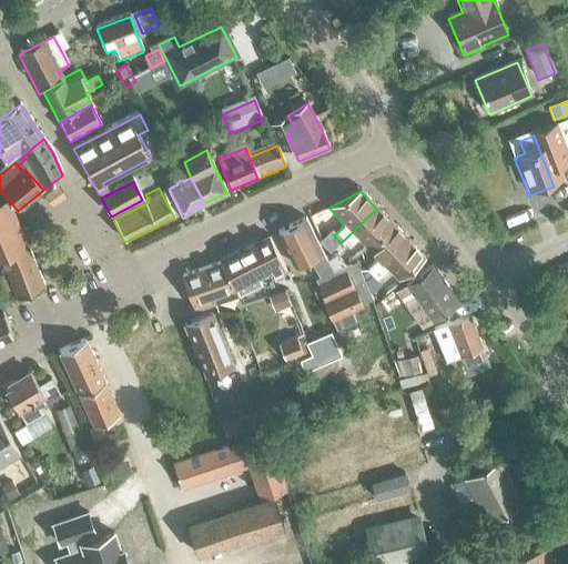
[(2,259),(28,248),(8,200),(0,203),(0,259),(1,259),(2,259)]
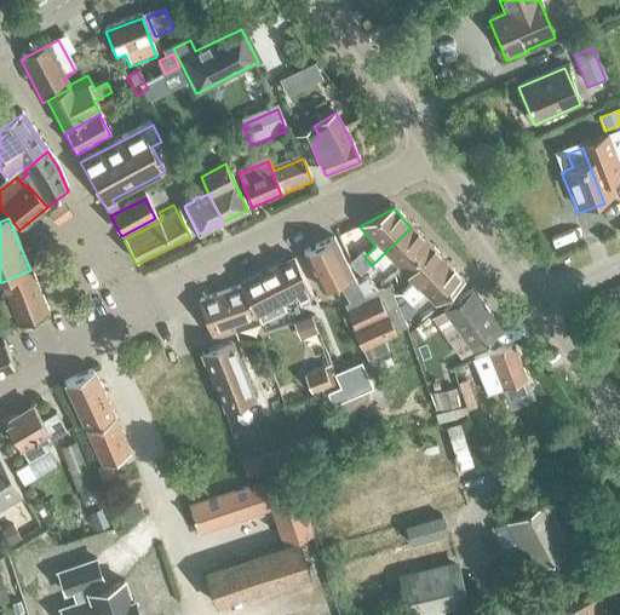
[(400,274),(428,246),(411,228),(372,265),(380,274),(391,264),(400,274)]
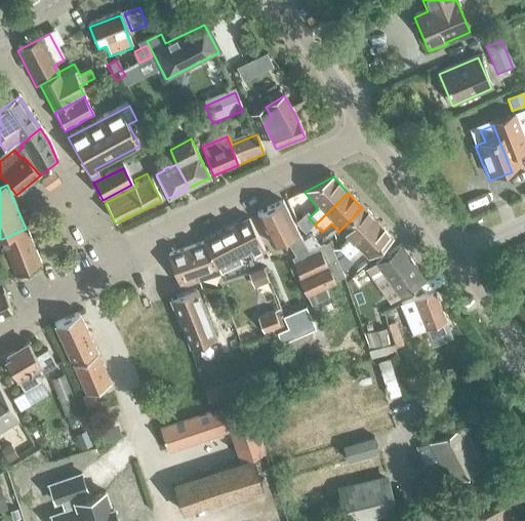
[(324,245),(308,251),(297,235),(282,203),(256,215),(272,247),(285,241),(295,257),(291,261),(293,265),(299,279),(297,280),(310,308),(329,298),(325,290),(336,285),(335,282),(345,278),(329,244),(324,246),(324,245)]
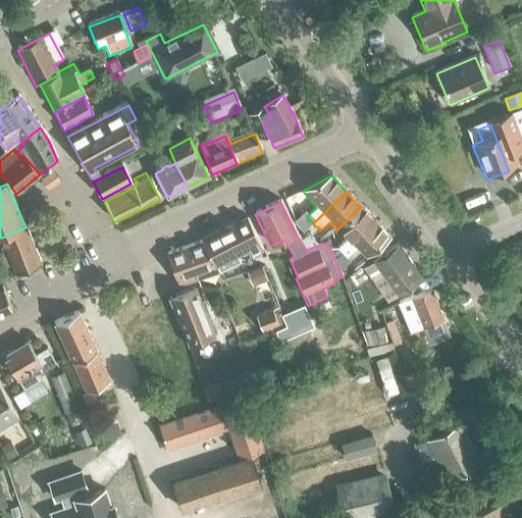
[(341,256),(374,222),(360,207),(336,230),(347,241),(335,251),(341,256)]
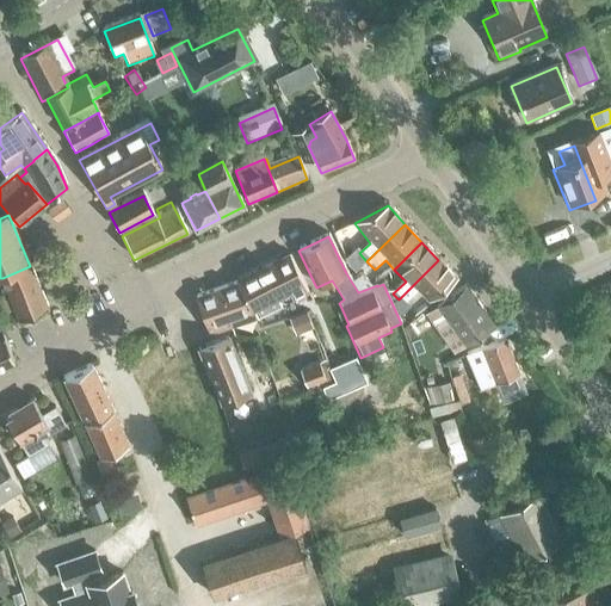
[(346,265),(355,273),(365,263),(357,254),(346,265)]
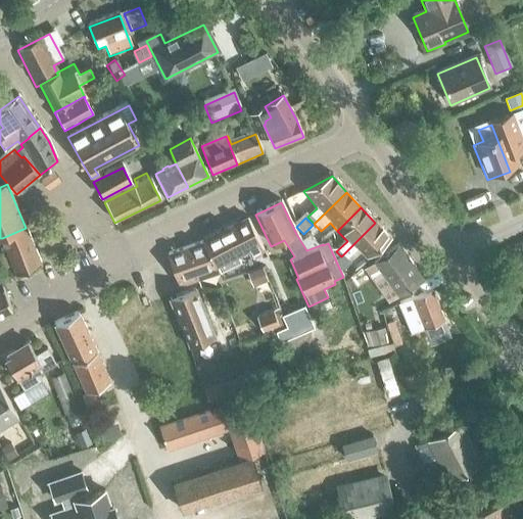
[(235,225),(201,242),(202,244),(214,264),(245,249),(248,255),(262,248),(247,219),(235,225)]
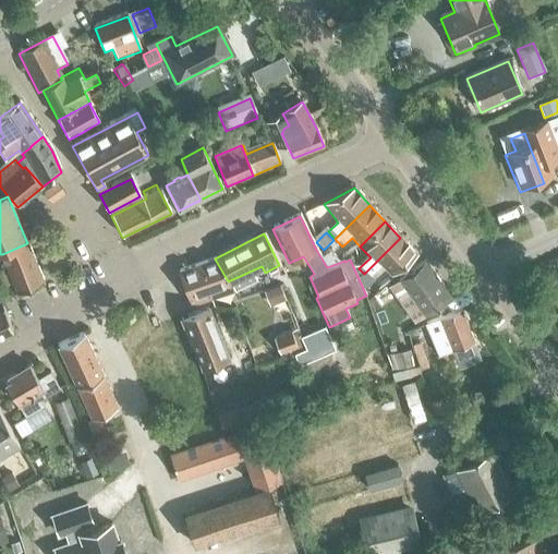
[(400,238),(364,274),(368,279),(380,268),(389,278),(415,255),(400,238)]
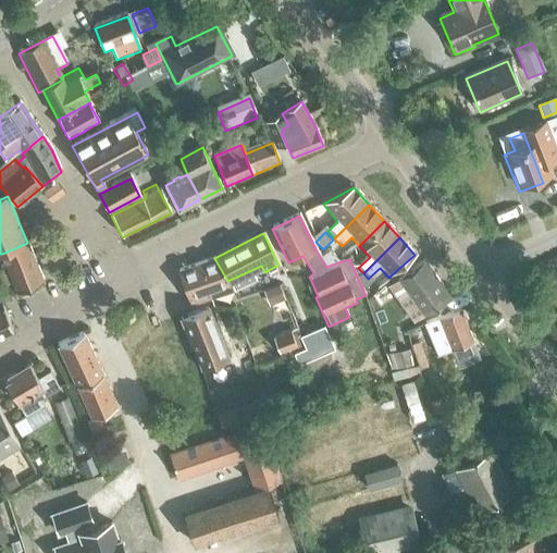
[(27,243),(2,254),(10,273),(0,277),(0,281),(2,287),(13,283),(16,293),(44,282),(27,243)]
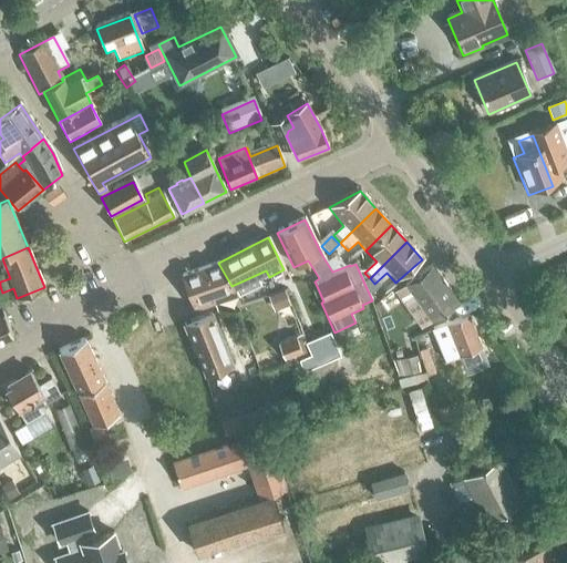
[(233,300),(219,265),(182,278),(194,313),(202,309),(203,311),(233,300)]
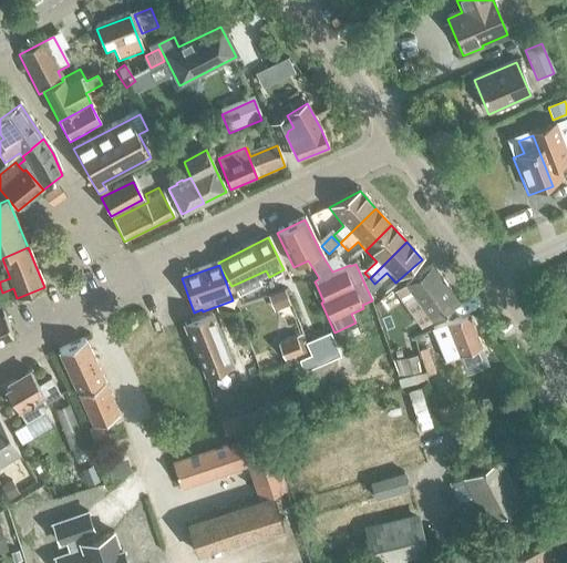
[(394,294),(420,330),(432,321),(457,303),(432,267),(394,294)]
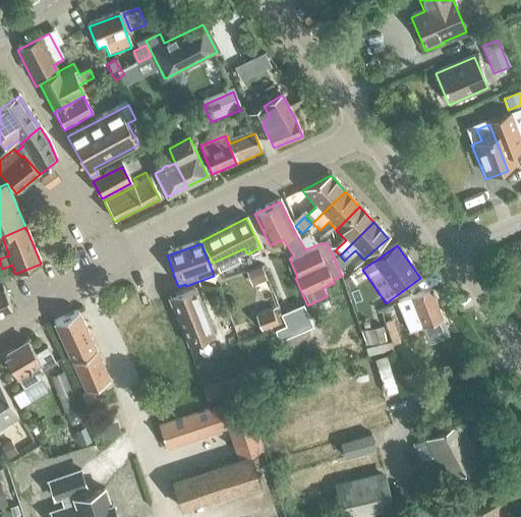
[(0,314),(12,309),(3,289),(0,290),(0,314)]
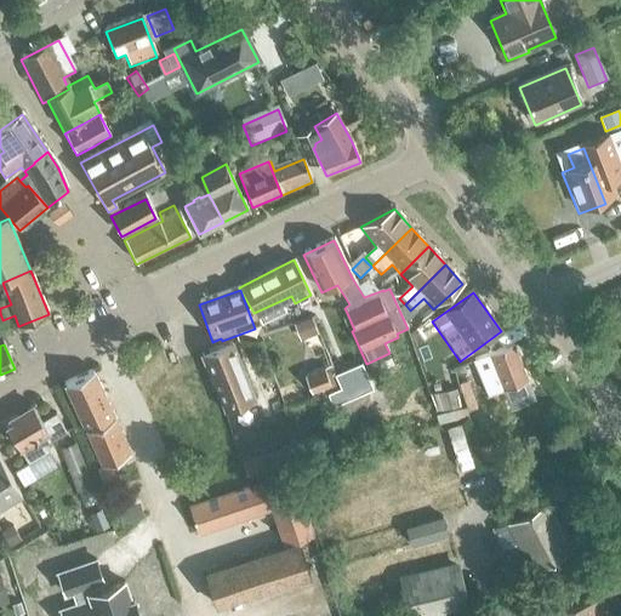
[(201,357),(224,414),(254,401),(232,344),(201,357)]
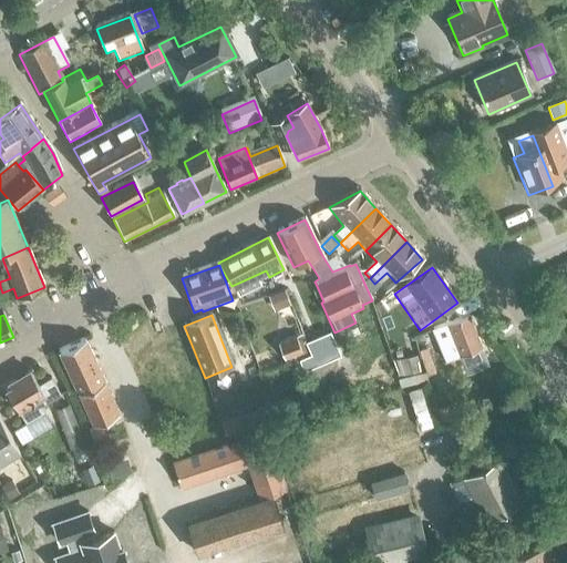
[(433,330),(447,362),(481,348),(467,316),(433,330)]
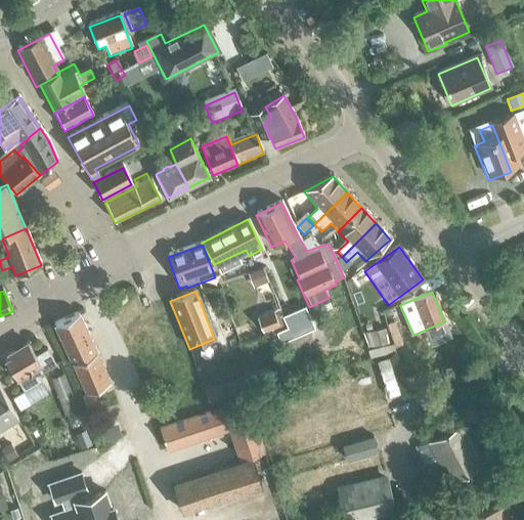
[(257,318),(263,334),(279,327),(273,312),(257,318)]
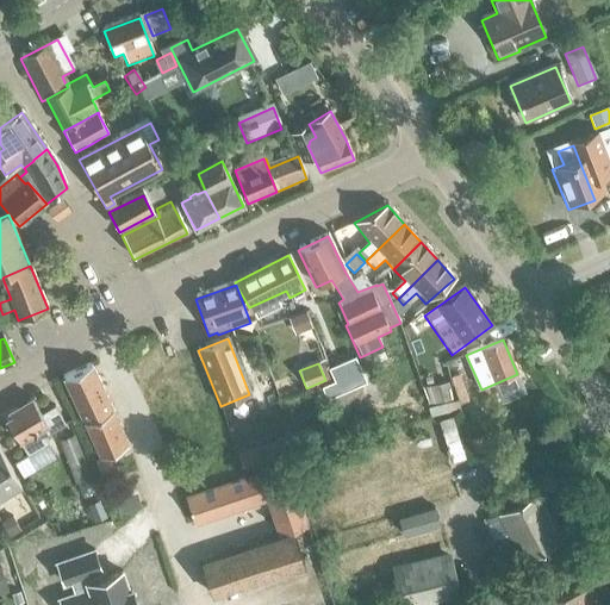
[(62,379),(99,459),(126,447),(91,366),(62,379)]
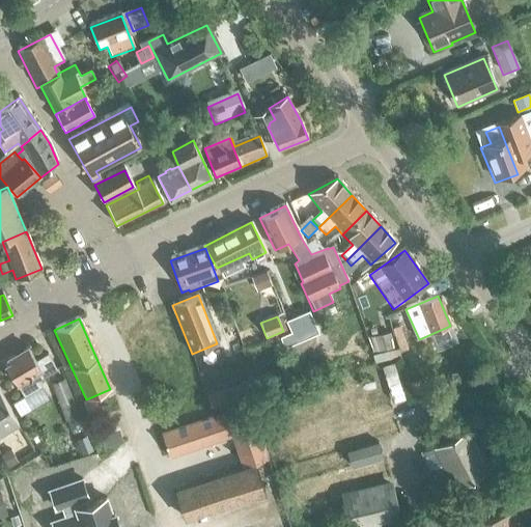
[(279,336),(283,347),(301,339),(297,330),(279,336)]
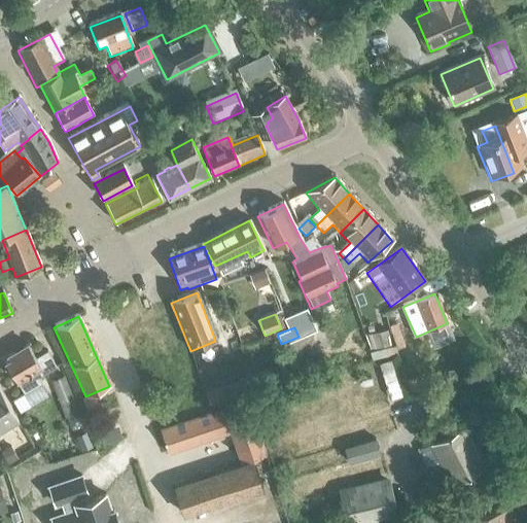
[(47,353),(36,360),(27,346),(7,358),(9,361),(5,364),(24,395),(41,385),(37,379),(56,368),(47,353)]
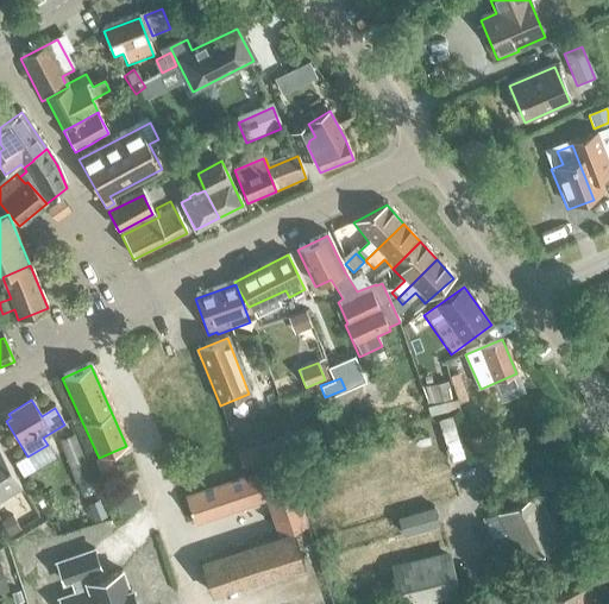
[(60,441),(75,484),(90,479),(75,435),(60,441)]
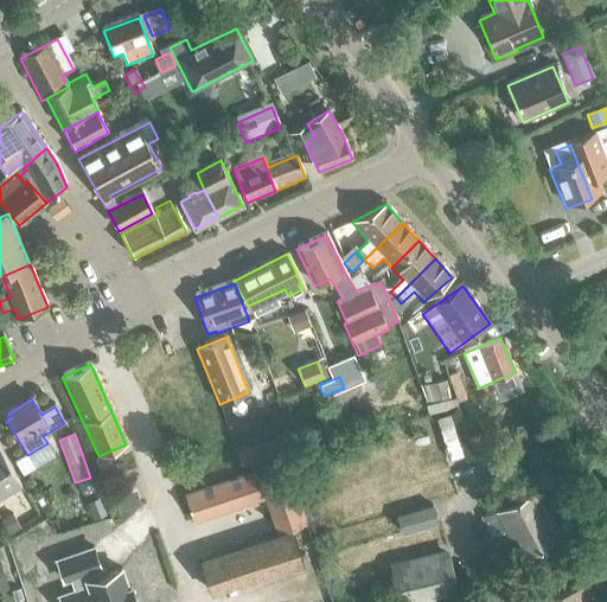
[(0,501),(21,490),(0,453),(0,501)]
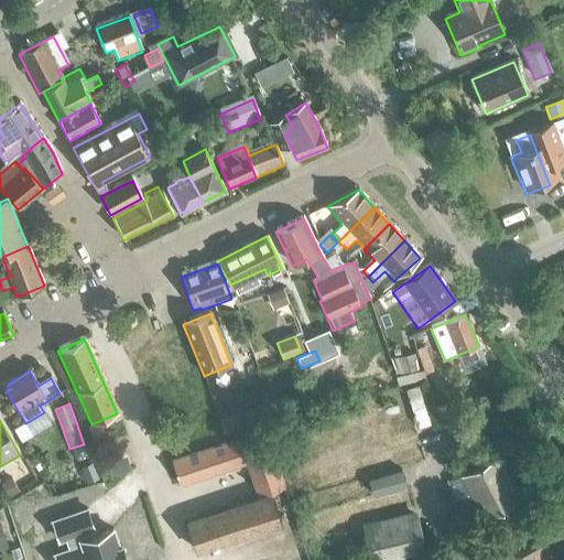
[(257,497),(283,488),(264,431),(171,462),(180,487),(247,465),(257,497)]
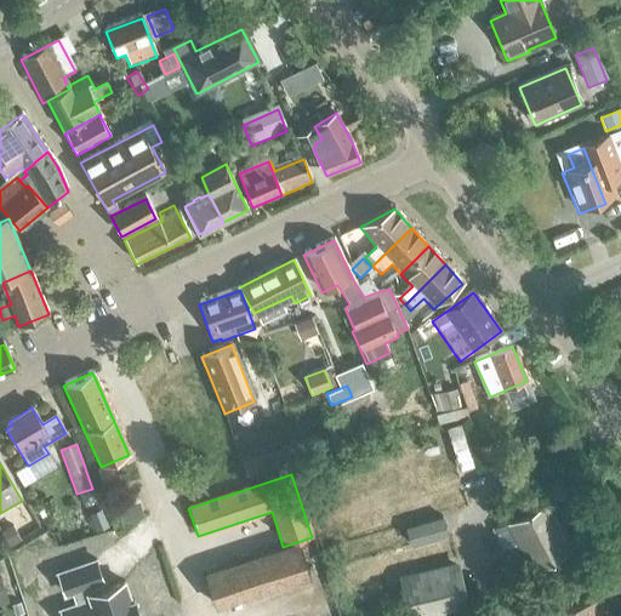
[(531,569),(534,572),(574,551),(548,503),(508,525),(519,546),(510,551),(516,560),(506,565),(513,579),(531,569)]
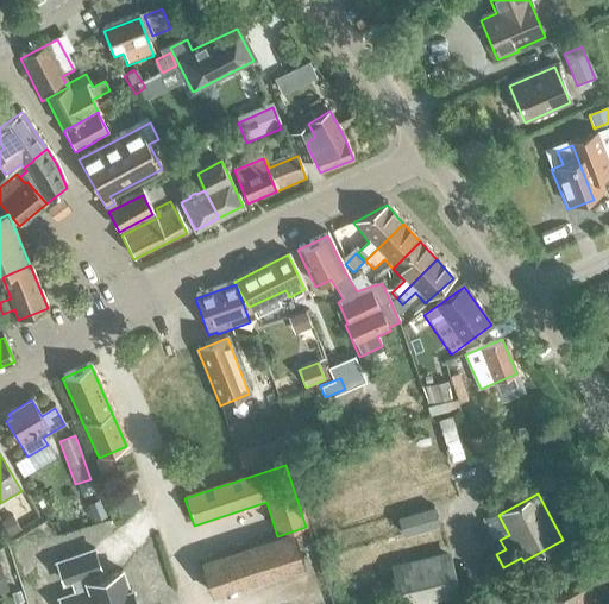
[(2,526),(10,538),(19,532),(12,520),(2,526)]
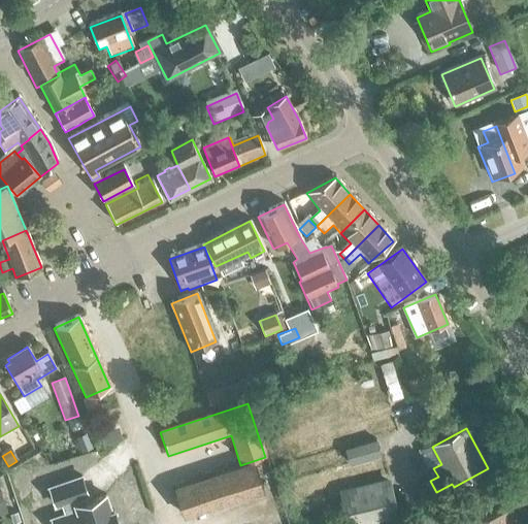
[(175,489),(184,516),(263,490),(254,462),(175,489)]
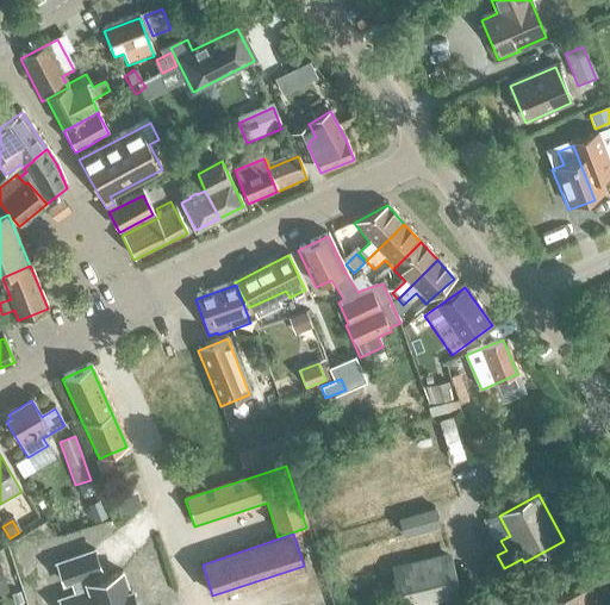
[(391,568),(399,604),(439,604),(461,599),(450,554),(391,568)]
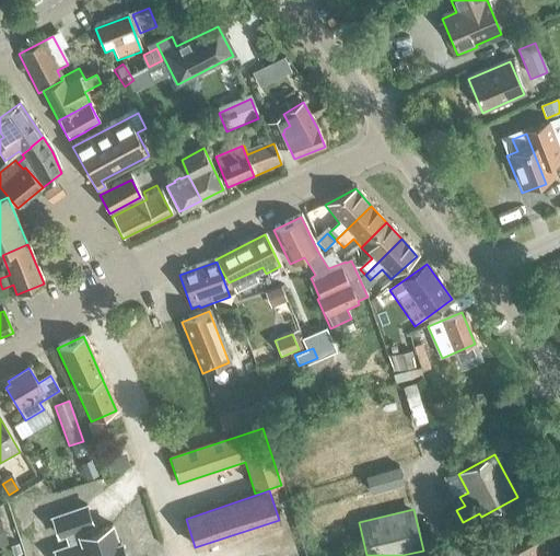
[(76,517),(50,523),(60,555),(131,555),(127,542),(88,554),(76,517)]
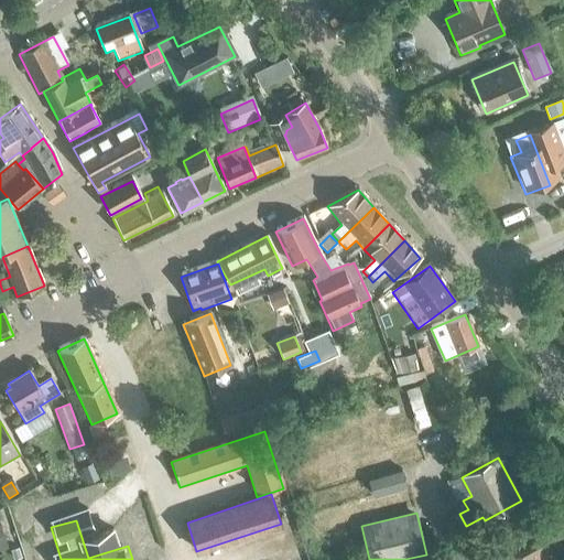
[(509,556),(510,559),(545,559),(543,547),(509,556)]
